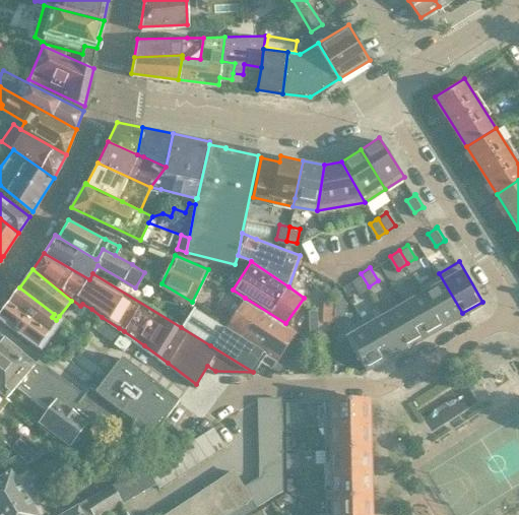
[(361,273),(352,278),(361,292),(369,286),(361,273)]
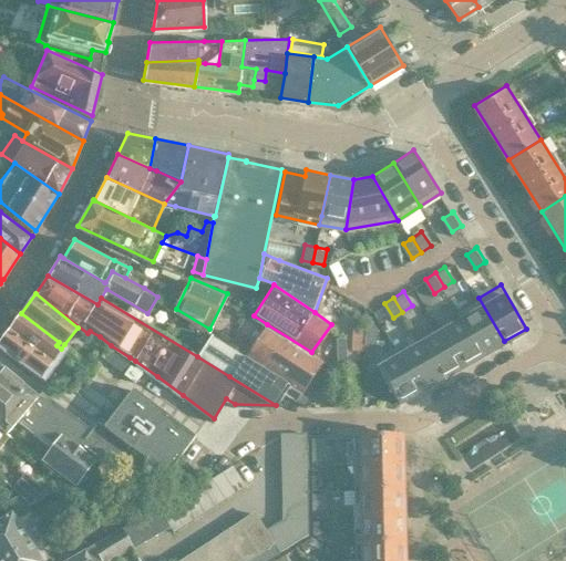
[(504,341),(479,298),(458,310),(462,318),(483,354),(504,341)]
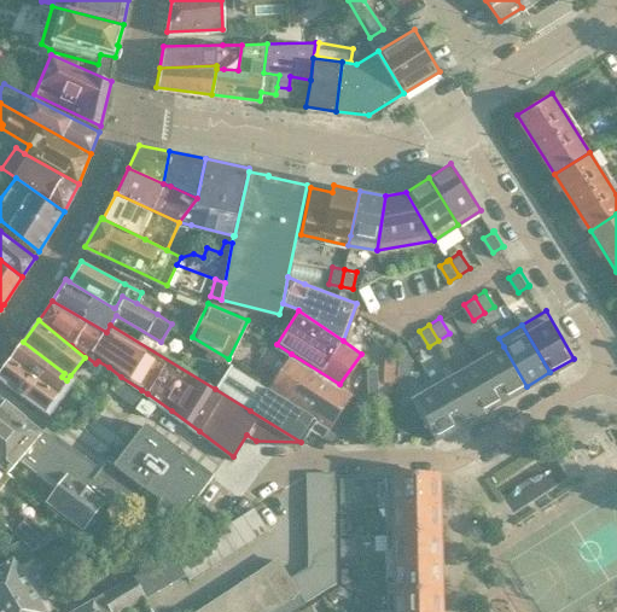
[(64,373),(23,342),(12,357),(57,394),(67,380),(62,377),(64,373)]
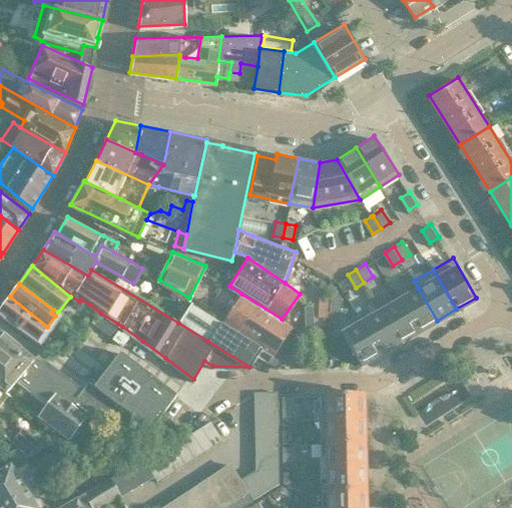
[(437,321),(418,288),(400,298),(419,330),(437,321)]
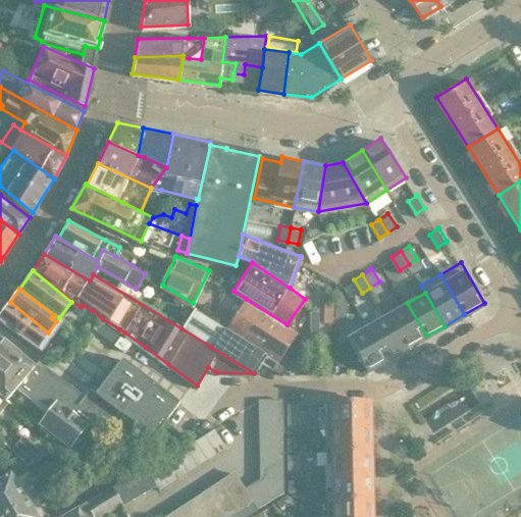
[(334,320),(334,318),(334,295),(325,294),(324,319),(334,320)]
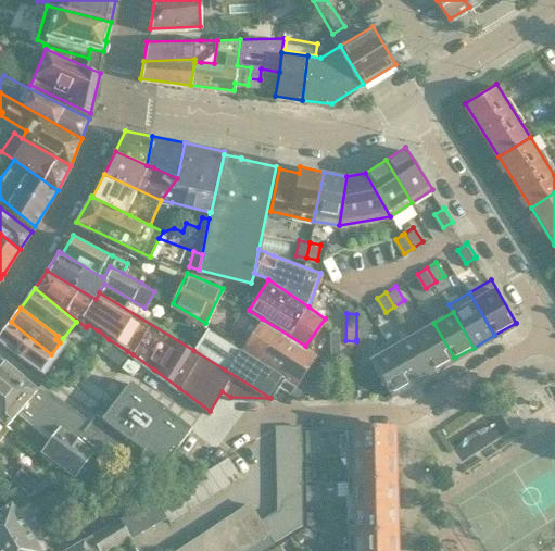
[(369,334),(369,317),(357,317),(357,334),(369,334)]
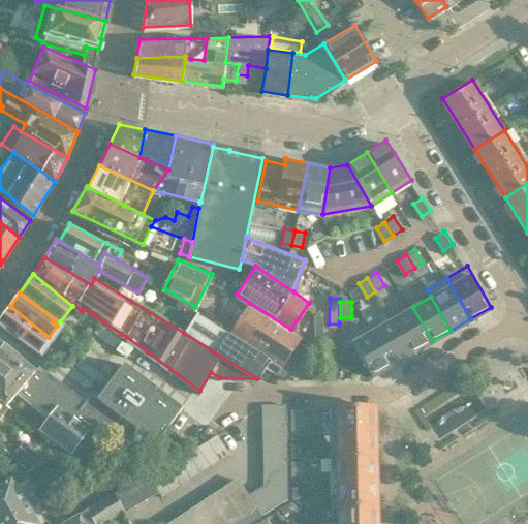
[(300,335),(290,329),(249,303),(231,332),(281,365),(300,335)]
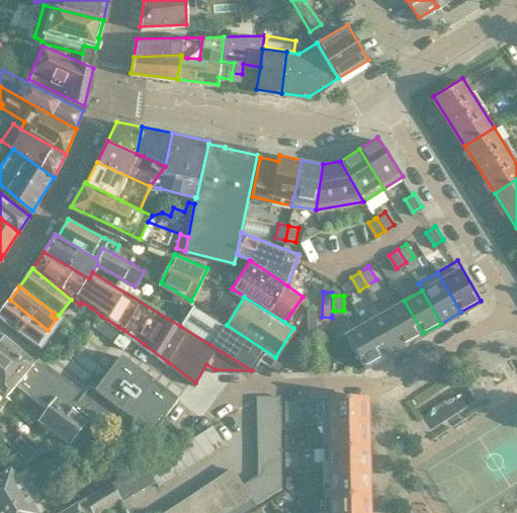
[(48,330),(10,300),(0,313),(0,316),(37,344),(48,330)]
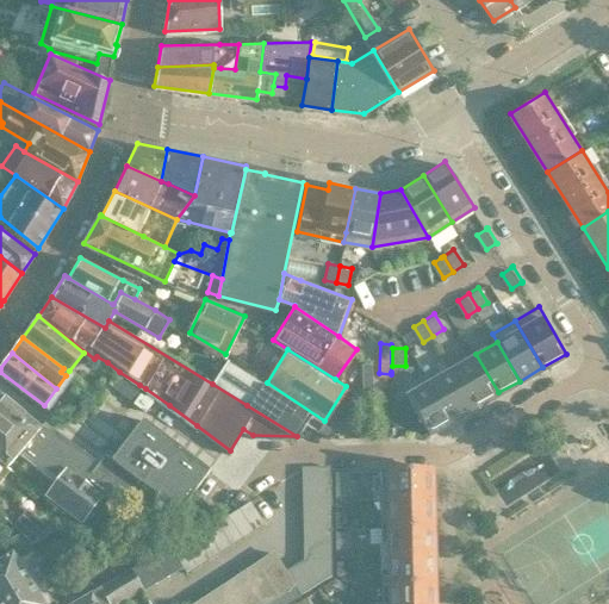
[(498,392),(476,354),(454,366),(477,405),(498,392)]
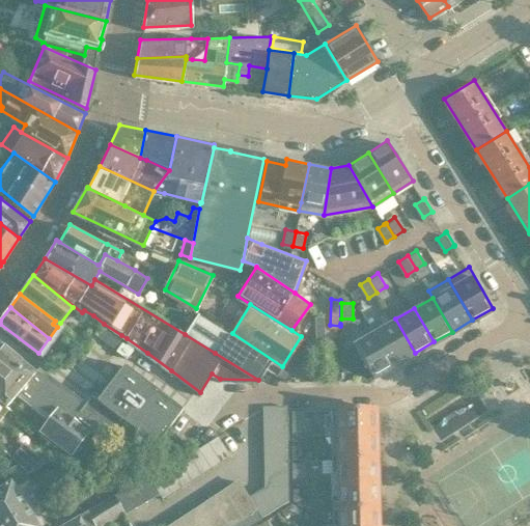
[(282,366),(232,333),(199,311),(185,334),(215,353),(258,380),(268,366),(278,374),(282,366)]
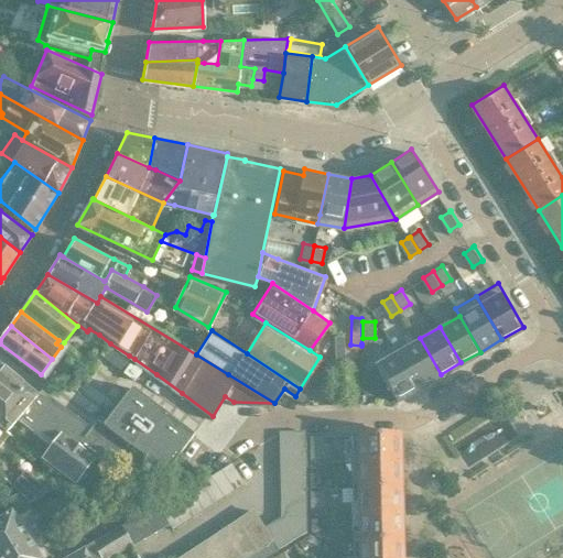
[(441,374),(420,338),(399,350),(420,386),(441,374)]
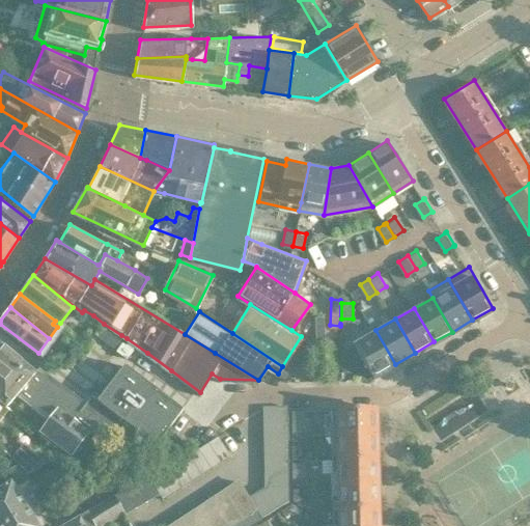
[(395,364),(375,330),(371,323),(351,335),(374,376),(395,364)]
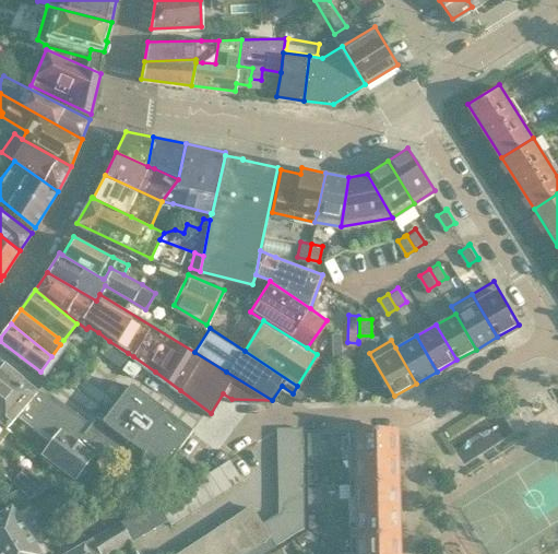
[(128,353),(109,341),(102,351),(120,364),(128,353)]
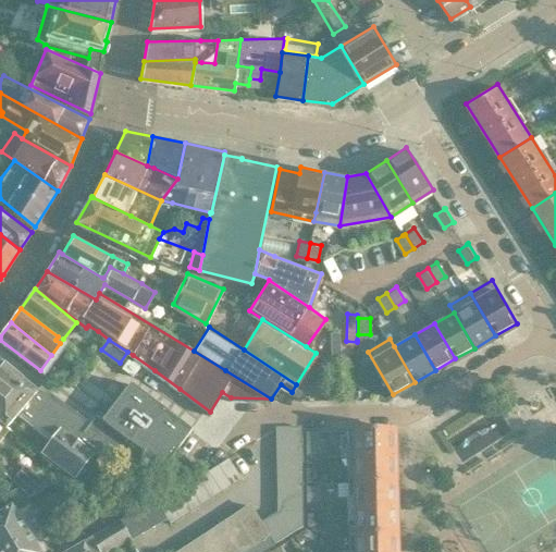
[(0,357),(0,421),(4,426),(7,424),(16,413),(37,388),(0,357)]
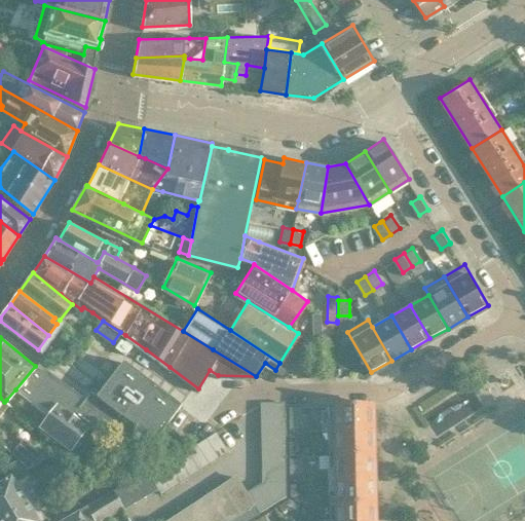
[(116,344),(126,351),(132,344),(122,337),(116,344)]
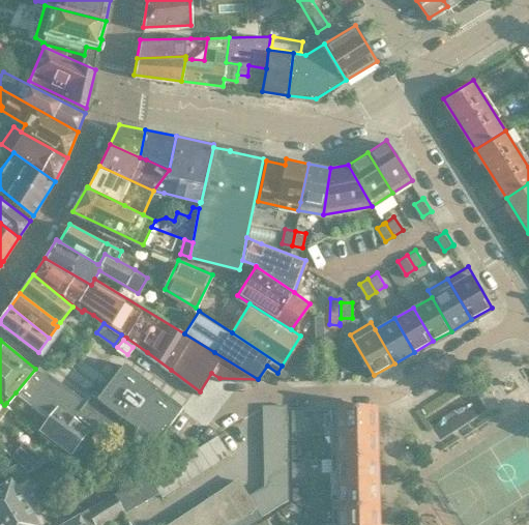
[(124,361),(107,385),(97,397),(98,398),(91,409),(84,404),(87,400),(48,369),(37,371),(35,369),(16,392),(49,417),(39,429),(70,451),(88,429),(91,431),(136,436),(135,441),(154,443),(183,406),(124,361)]
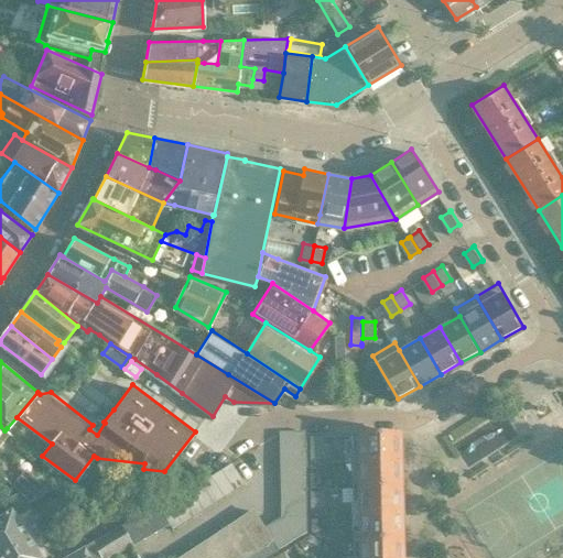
[(0,426),(0,442),(10,431),(7,428),(4,430),(0,426)]
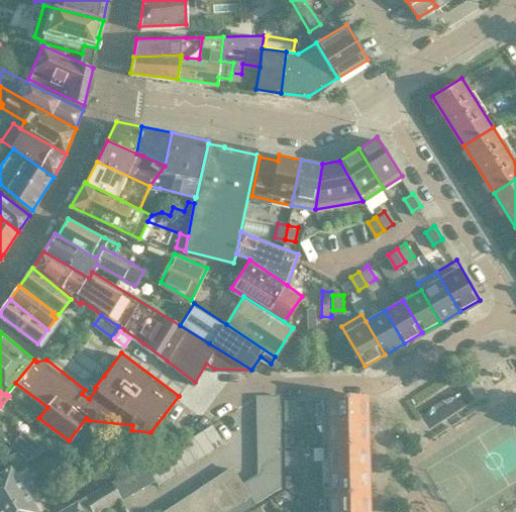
[(280,393),(256,393),(256,407),(280,407),(280,393)]
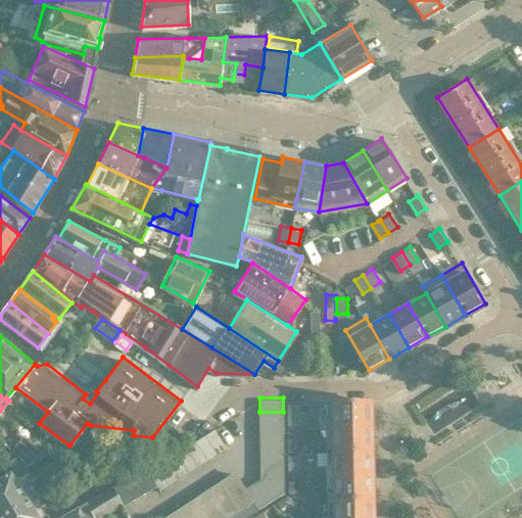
[(324,415),(325,426),(370,424),(369,415),(372,413),(372,399),(330,401),(330,415),(324,415)]
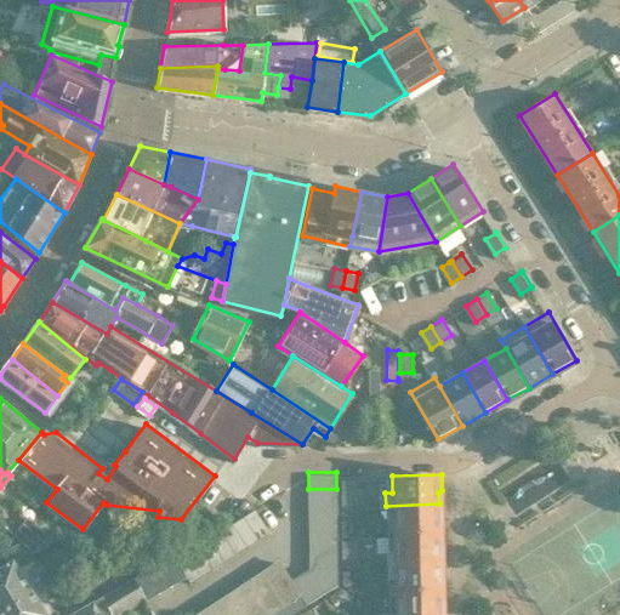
[(357,477),(348,477),(341,477),(341,502),(357,502),(357,477)]
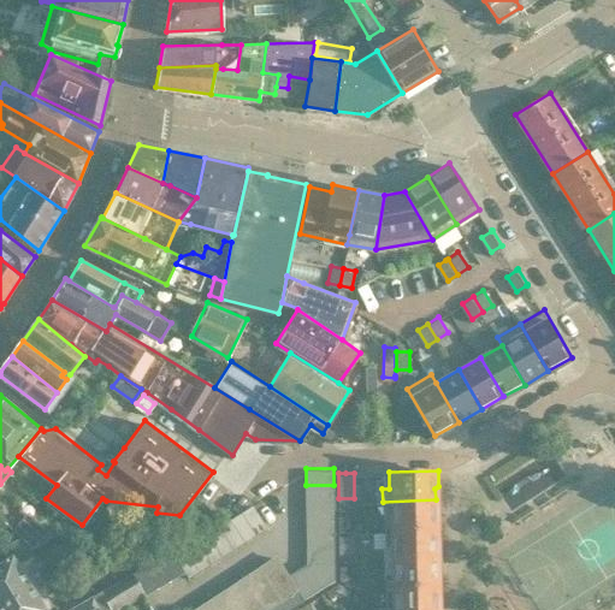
[(333,485),(306,485),(306,501),(335,499),(333,485)]
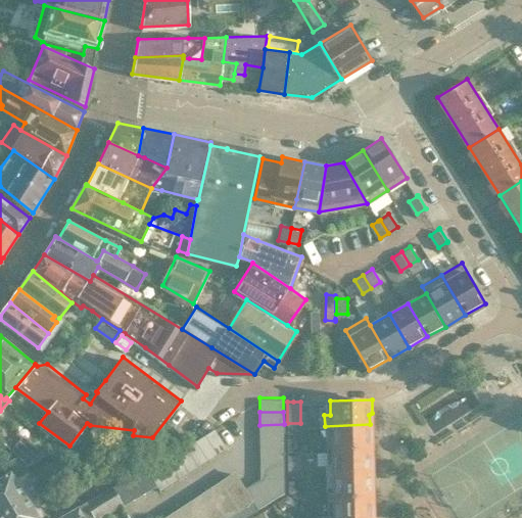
[(284,424),(259,425),(261,438),(284,437),(284,424)]
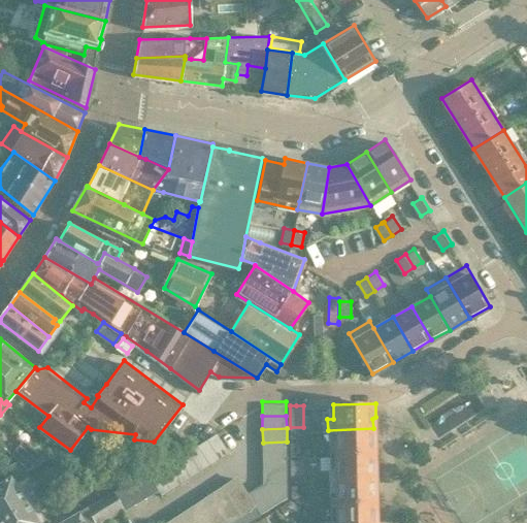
[(373,428),(328,430),(328,442),(333,442),(333,454),(376,453),(376,440),(373,439),(373,428)]
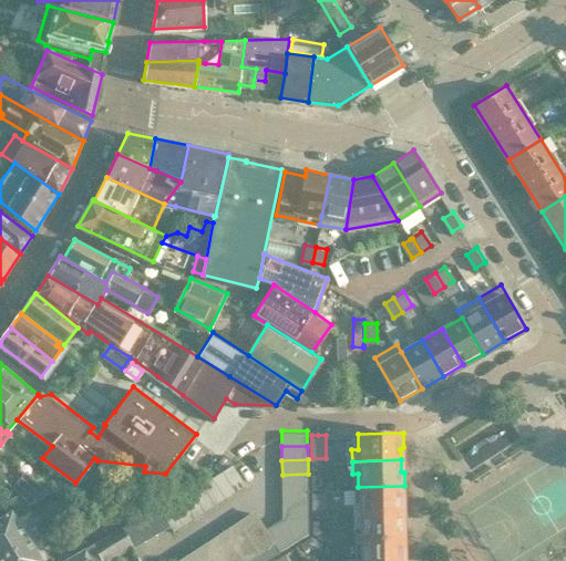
[(245,481),(233,461),(223,467),(235,488),(245,481)]
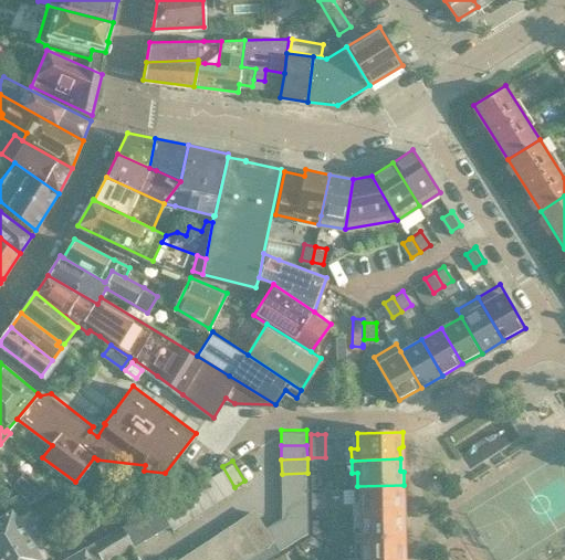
[(24,466),(10,483),(20,493),(31,504),(51,492),(24,466)]
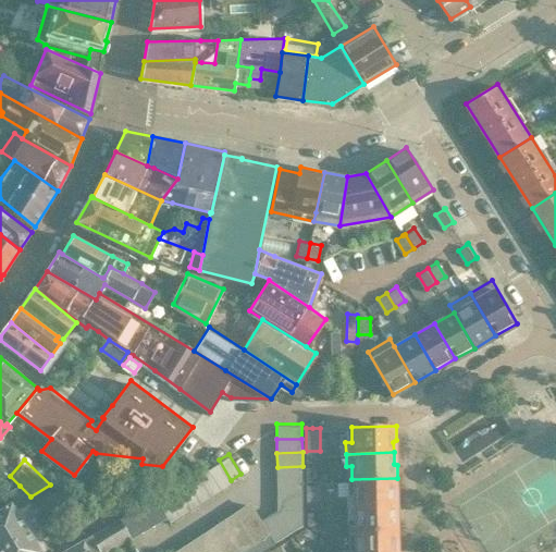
[(231,480),(219,460),(209,466),(221,487),(231,480)]
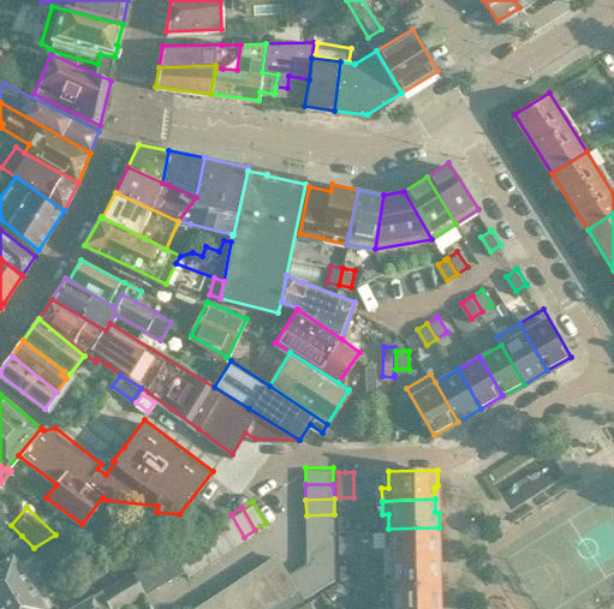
[(244,537),(231,514),(219,521),(233,543),(244,537)]
